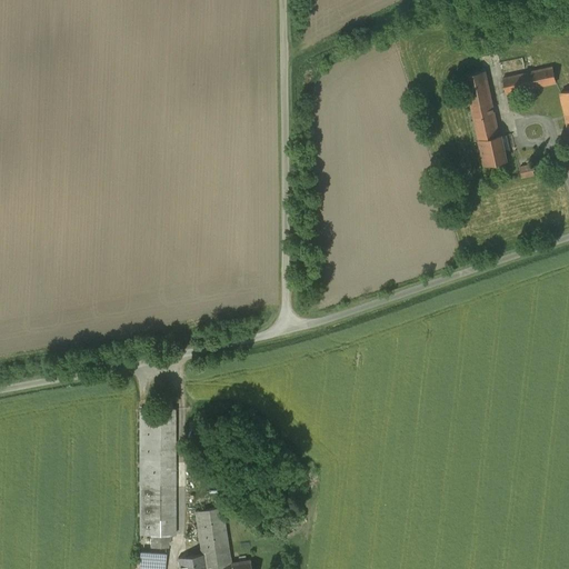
[(480,140),(500,136),(486,71),(483,71),(482,66),(466,69),(467,75),(480,140)]
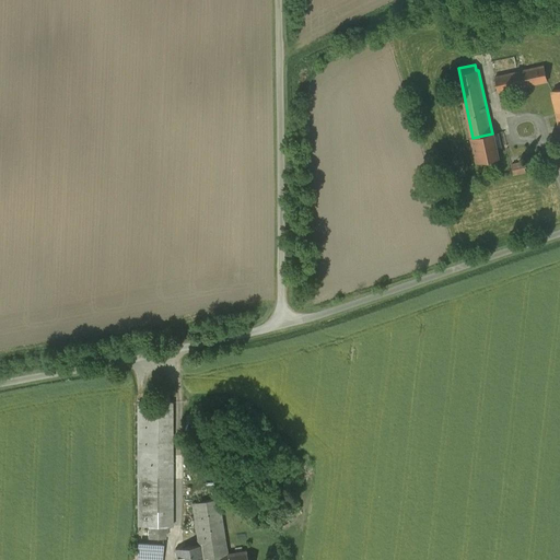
[(494,74),(498,91),(546,81),(543,65),(494,74)]
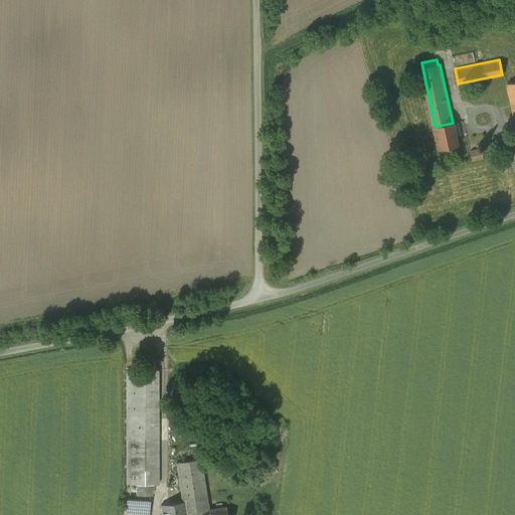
[(453,123),(435,127),(440,150),(460,145),(455,123),(453,123)]
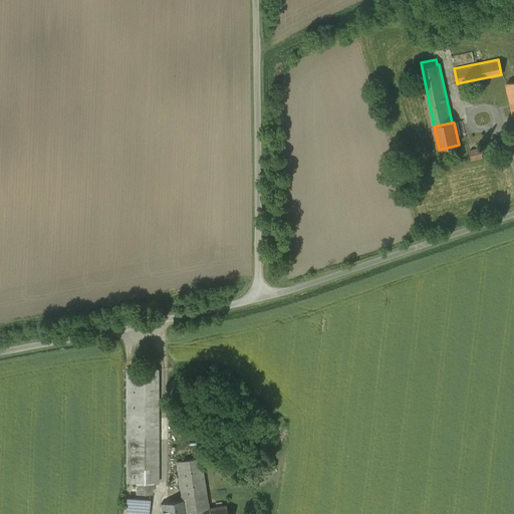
[(481,147),(470,149),(473,159),(483,157),(481,147)]
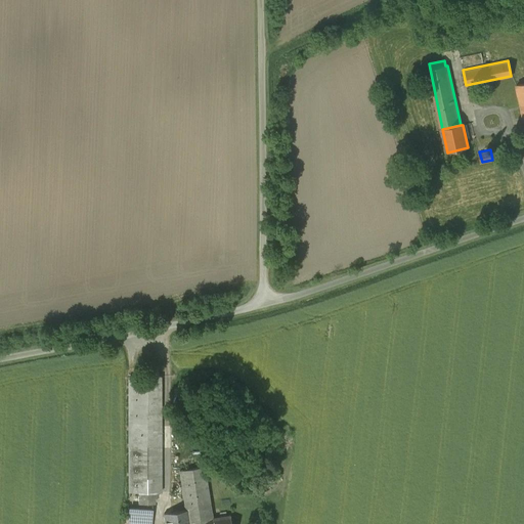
[(161,378),(129,378),(130,492),(139,492),(139,504),(153,504),(153,492),(161,492),(161,378)]
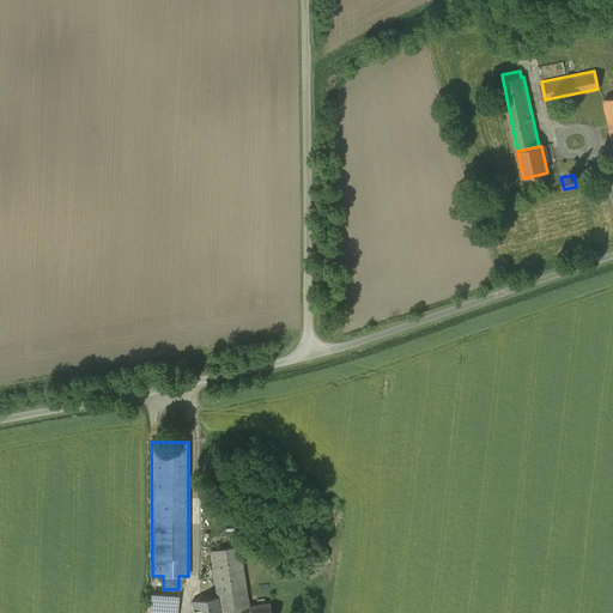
[(240,546),(210,551),(217,598),(192,601),(193,612),(236,612),(237,612),(249,610),(249,607),(240,546)]
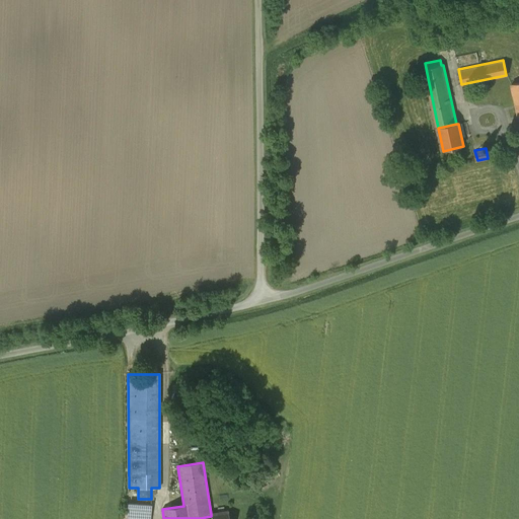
[(148,518),(149,503),(127,502),(126,518),(148,518)]
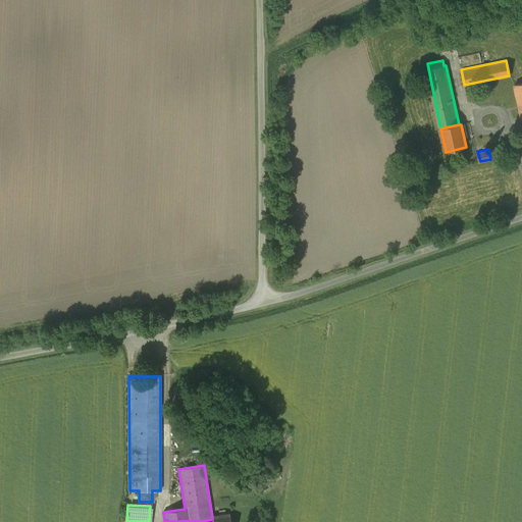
All buildings are outlined.
